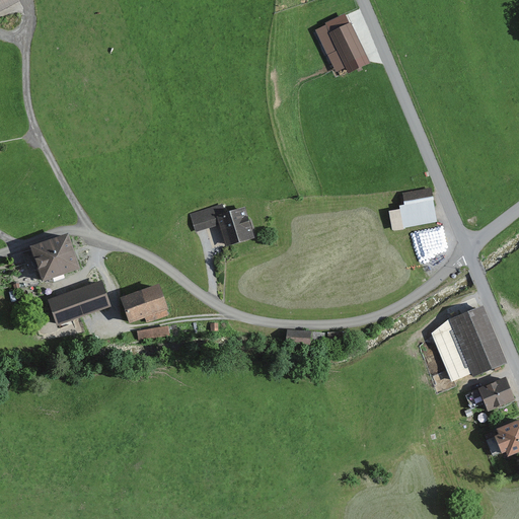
[(13,0),(0,0),(0,9),(15,2),(13,0)]
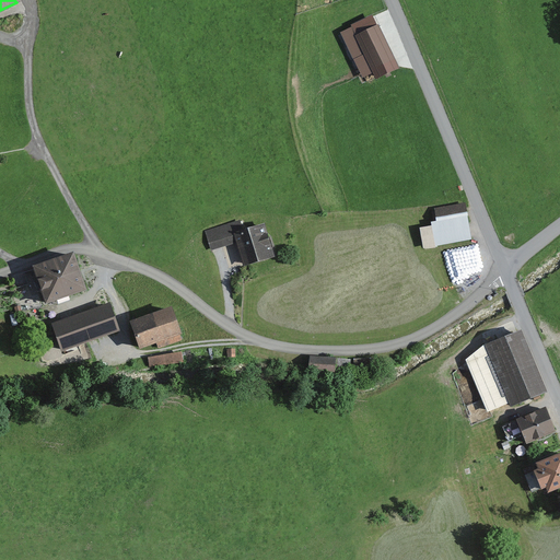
[(380,32),(356,43),(371,76),(394,65),(380,32)]
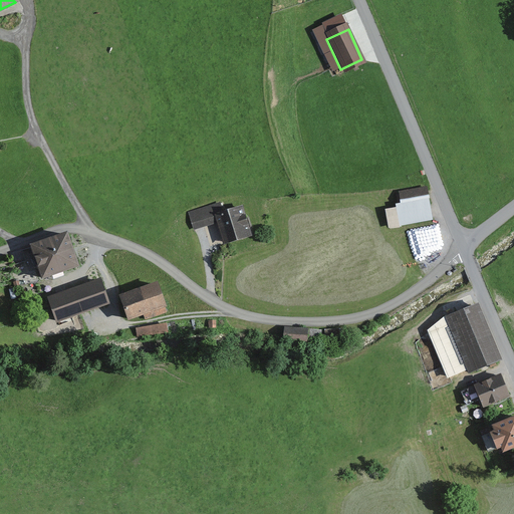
[(427,190),(398,194),(401,213),(430,208),(427,190)]
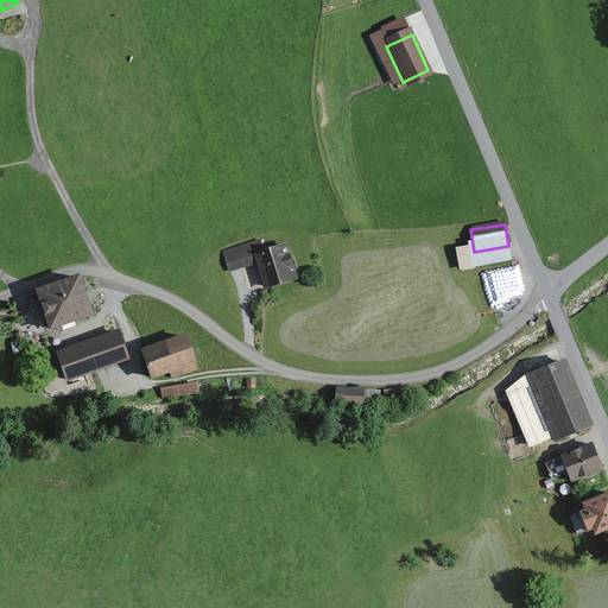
[(259,241),(222,253),(230,278),(253,270),(260,291),(297,279),(285,242),(261,251),(259,241)]
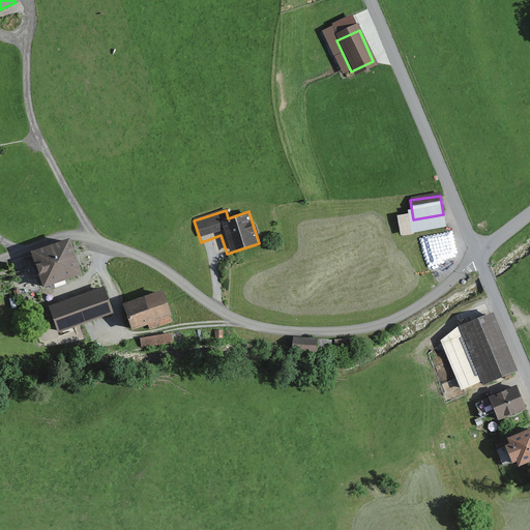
[(65,242),(27,256),(37,287),(76,274),(65,242)]
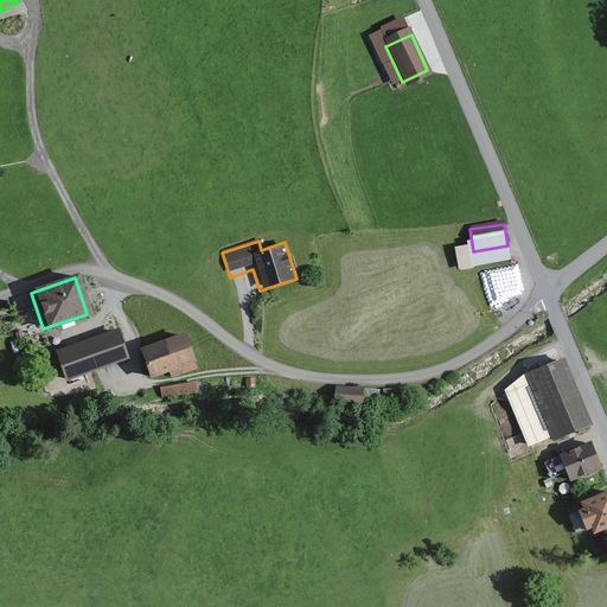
[(114,331),(52,353),(62,382),(125,358),(114,331)]
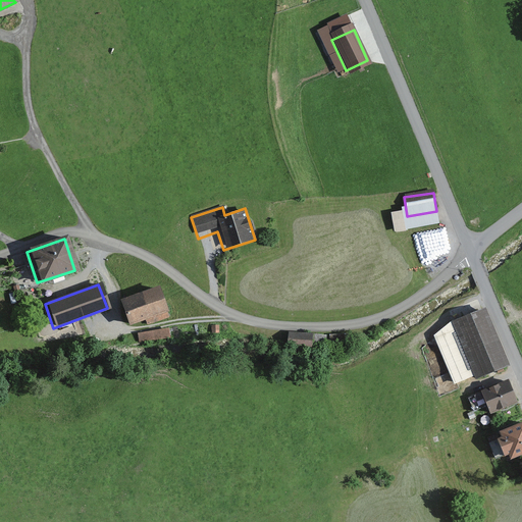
[(157,290),(120,302),(128,324),(164,313),(157,290)]
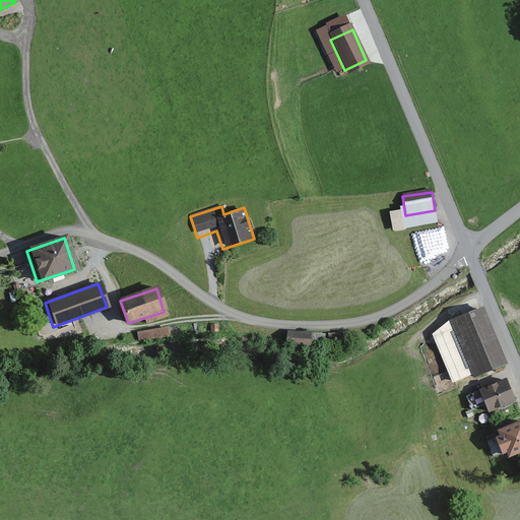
[(482,310),(449,322),(471,379),(505,366),(482,310)]
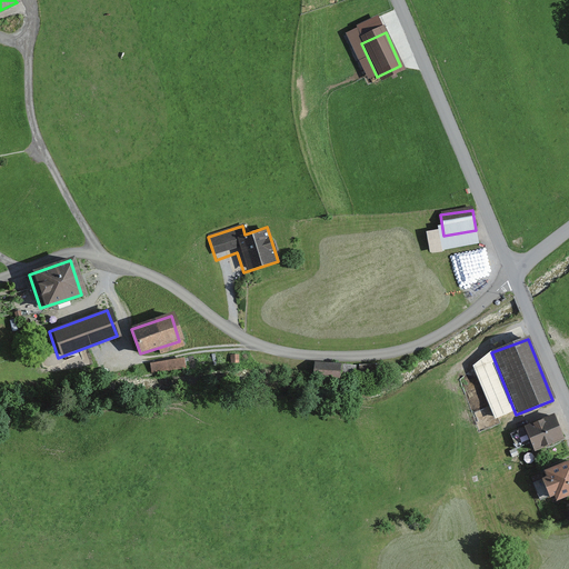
[(341,363),(315,361),(313,377),(340,379),(341,363)]
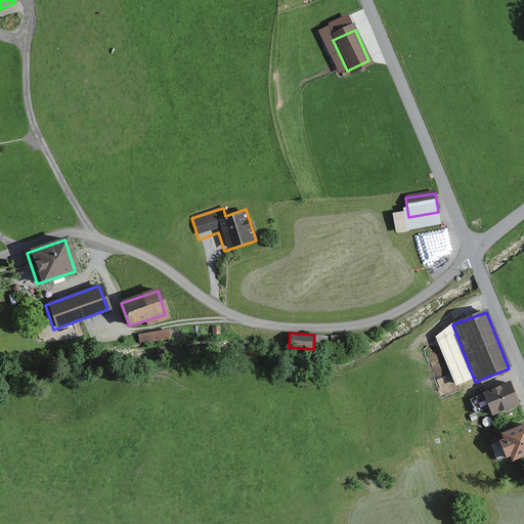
[(510,386),(480,398),(489,419),(518,406),(510,386)]
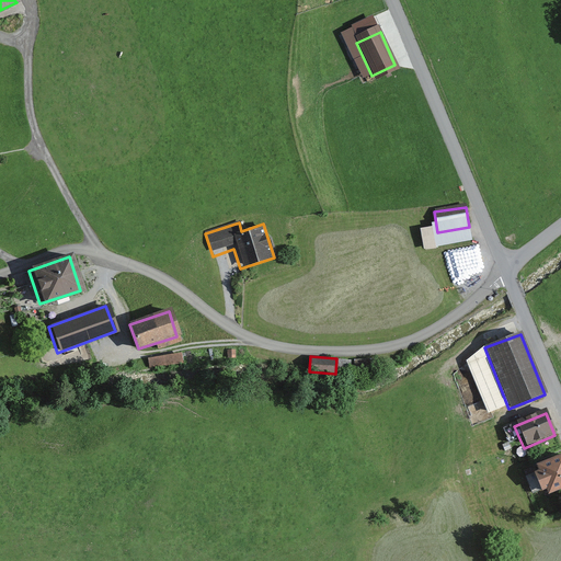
[(560,454),(560,455),(527,469),(538,496),(560,485),(560,454)]
